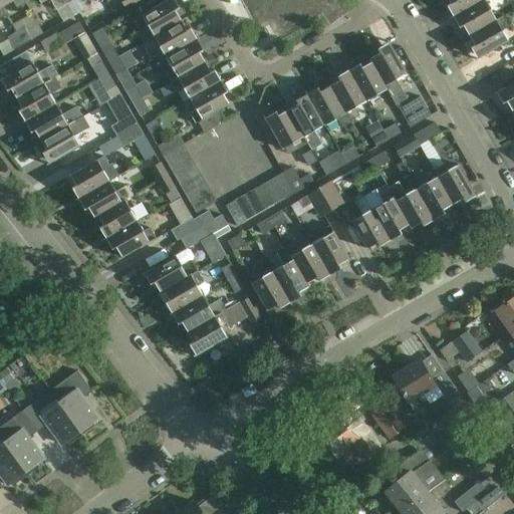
[(24,0),(0,0),(0,3),(6,14),(26,3),(24,0)]
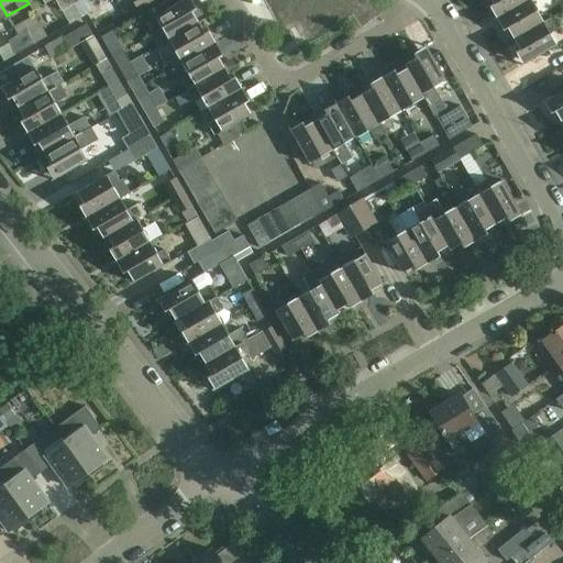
[(42,0),(45,4),(52,0),(54,0),(62,11),(74,4),(70,0),(42,0)]
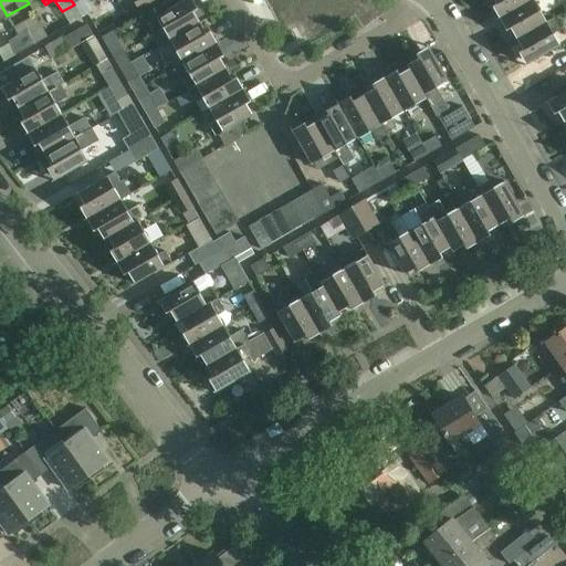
[(148,4),(145,0),(132,0),(138,10),(148,4)]
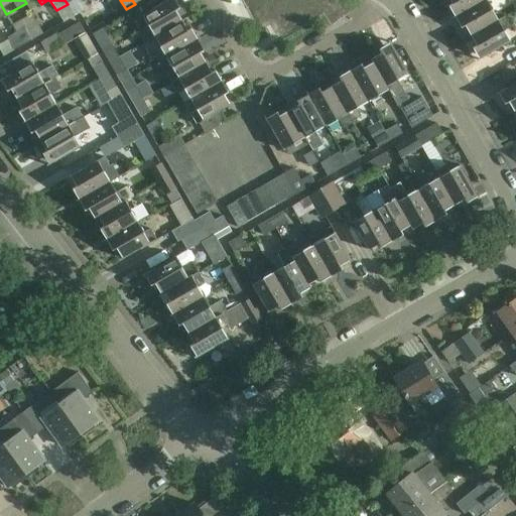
[(137,33),(143,44),(182,21),(176,11),(180,9),(174,0),(168,0),(142,15),(149,26),(137,33)]
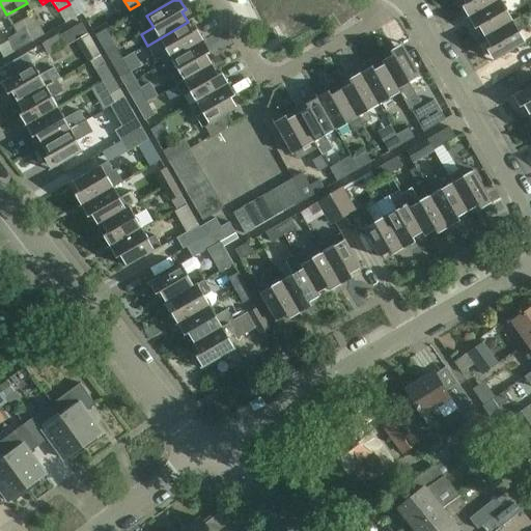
[(463,0),(466,4),(462,6),(469,18),(500,0),(463,0)]
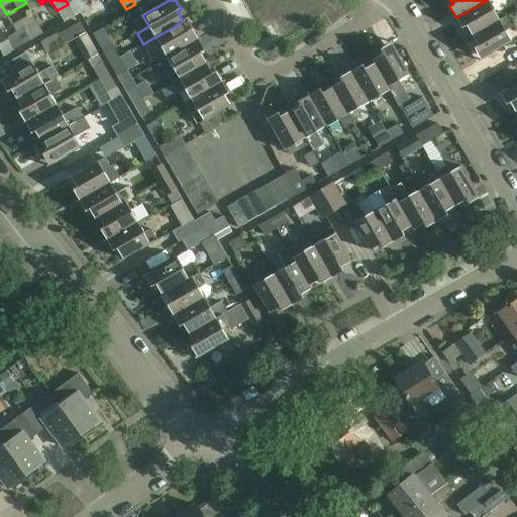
[(487,0),(456,17),(462,28),(467,26),(472,36),(500,21),(499,20),(487,0)]
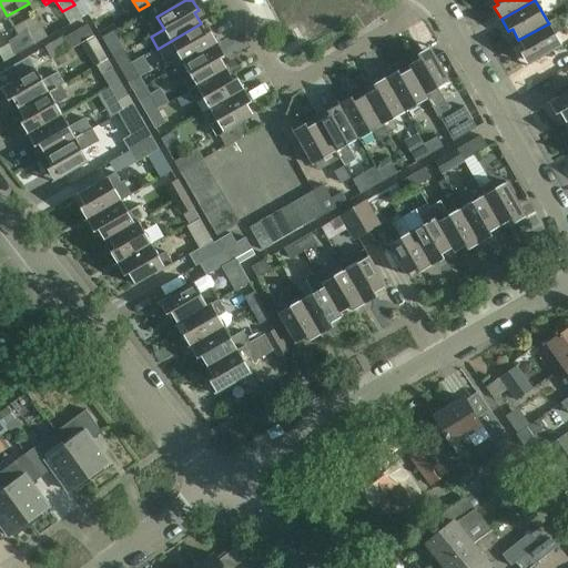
[(549,23),(518,40),(525,51),(520,53),(528,67),(563,47),(555,34),(563,30),(556,18),(548,22),(549,23)]
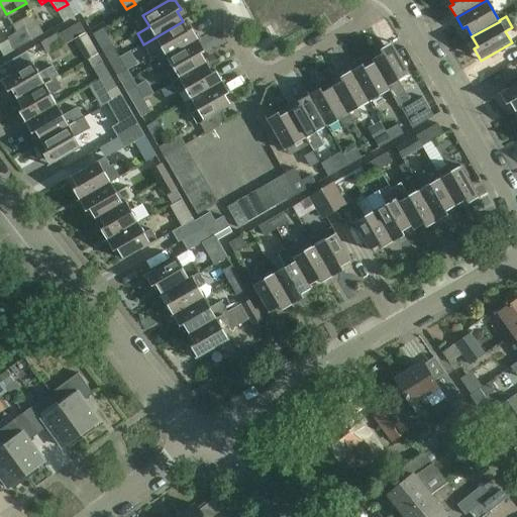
[(160,63),(168,59),(199,40),(192,29),(188,31),(183,21),(143,44),(149,55),(153,52),(160,63)]
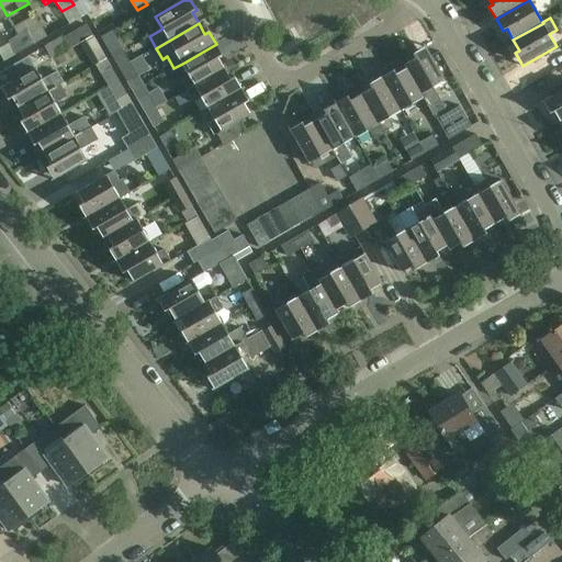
[(69,49),(93,36),(87,24),(63,37),(69,49)]
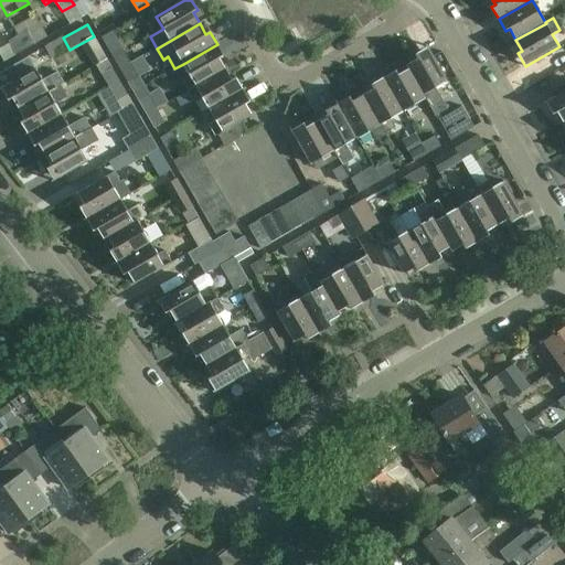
[(28,31),(9,41),(16,54),(48,36),(41,25),(29,33),(28,31)]
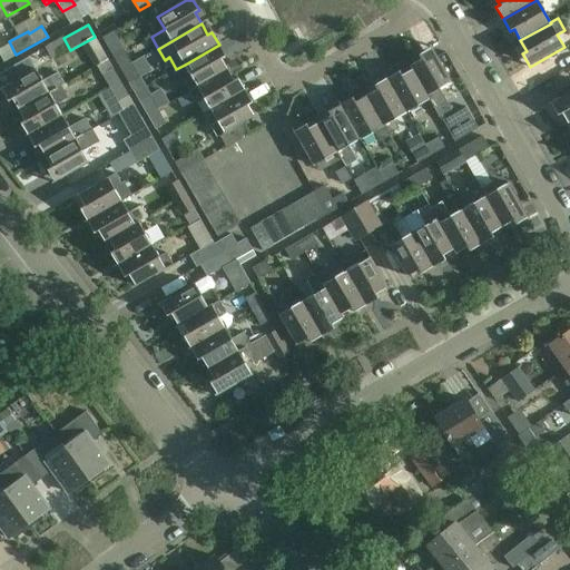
[(226,57),(219,45),(185,65),(192,76),(184,80),(190,91),(228,70),(222,59),(226,57)]
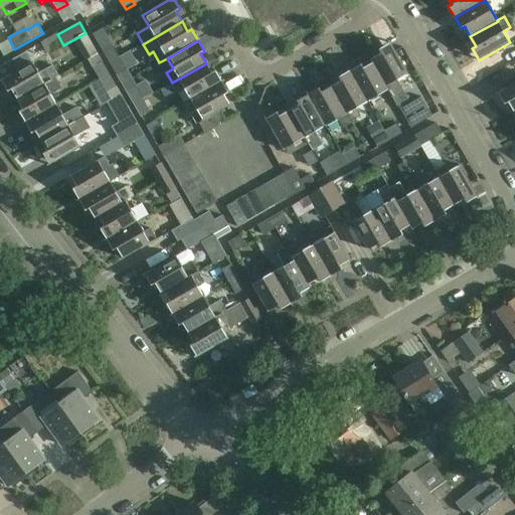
[(380,53),(371,58),(388,90),(397,106),(407,100),(396,80),(407,73),(390,42),(378,49),(380,53)]
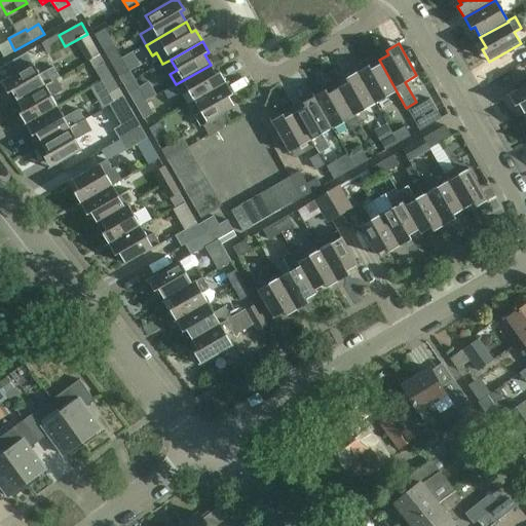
[(112,65),(121,59),(115,46),(105,51),(112,65)]
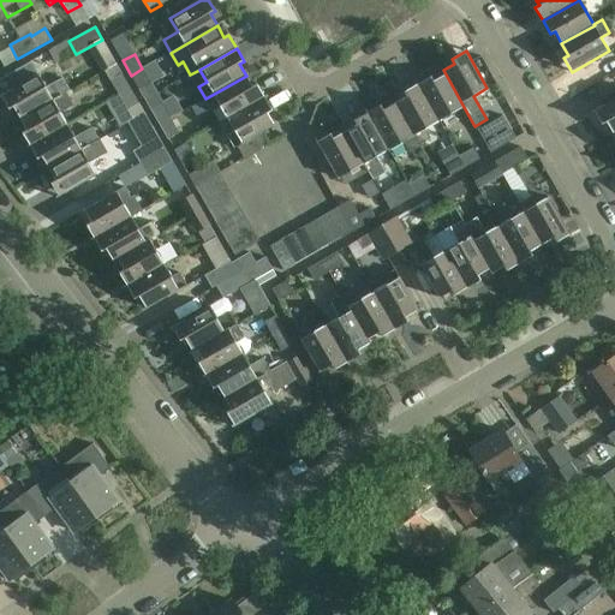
[(105,71),(119,96),(131,89),(117,64),(105,71)]
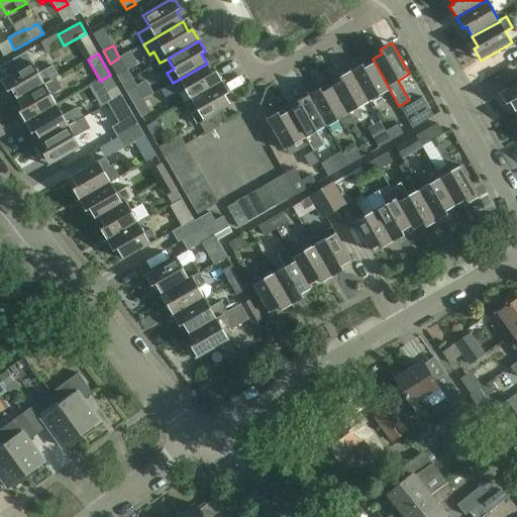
[(119,58),(110,64),(116,76),(126,70),(119,58)]
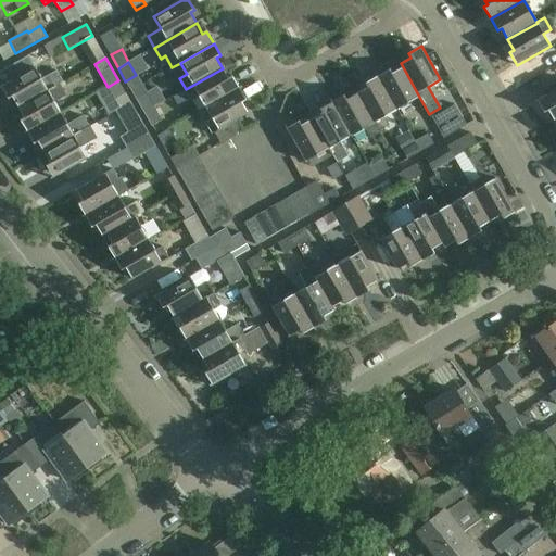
[(390,70),(378,76),(396,110),(419,97),(401,63),(400,64),(402,67),(392,74),(390,70)]
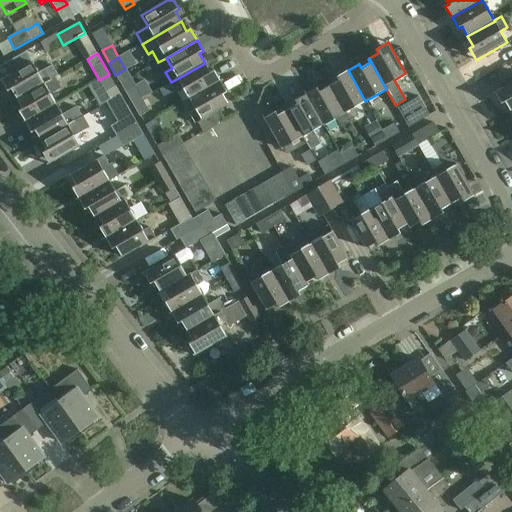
[(44,84),(51,80),(45,70),(38,73),(32,62),(1,80),(8,92),(11,89),(17,99),(44,84)]
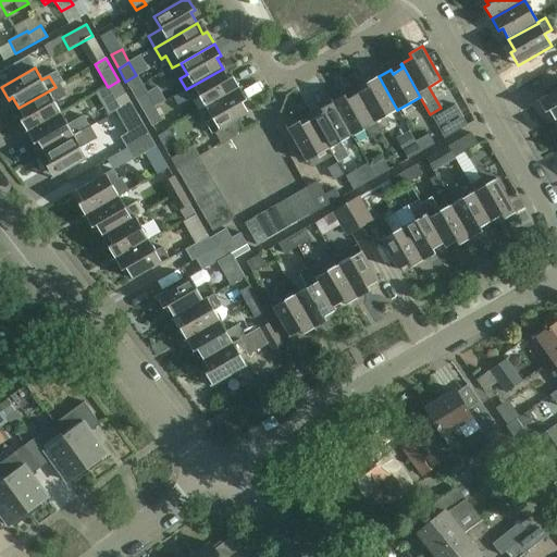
[(200,96),(207,108),(239,88),(233,76),(229,78),(223,69),(186,89),(193,100),(200,96)]
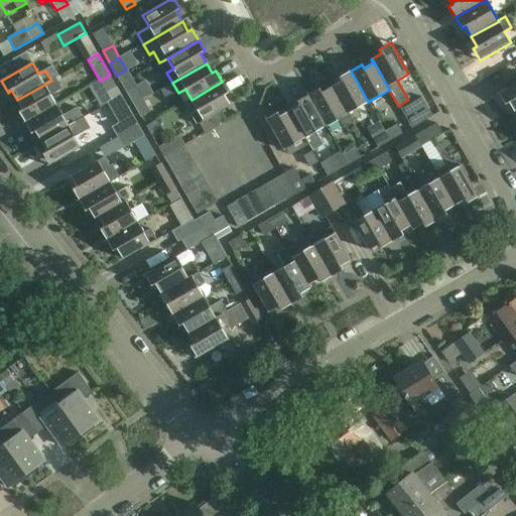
[(368,102),(351,71),(339,78),(341,82),(332,87),(342,105),(352,123),(353,123),(352,120),(360,116),(356,109),(368,102)]
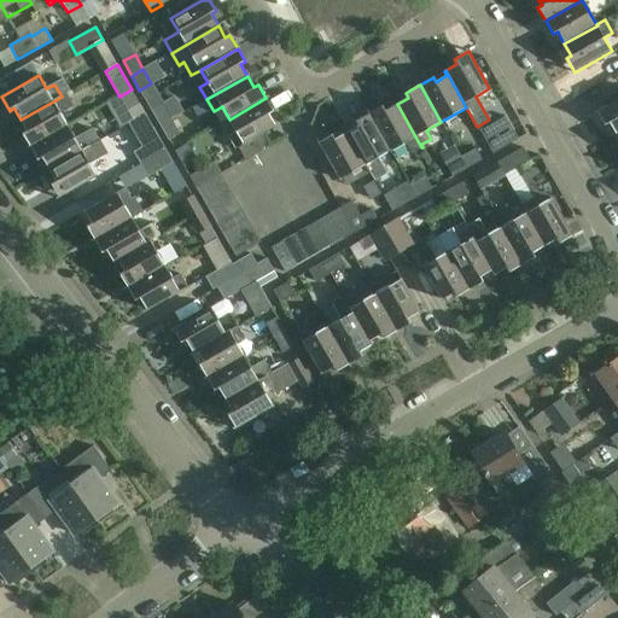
[(132,89),(120,97),(133,121),(145,114),(132,89)]
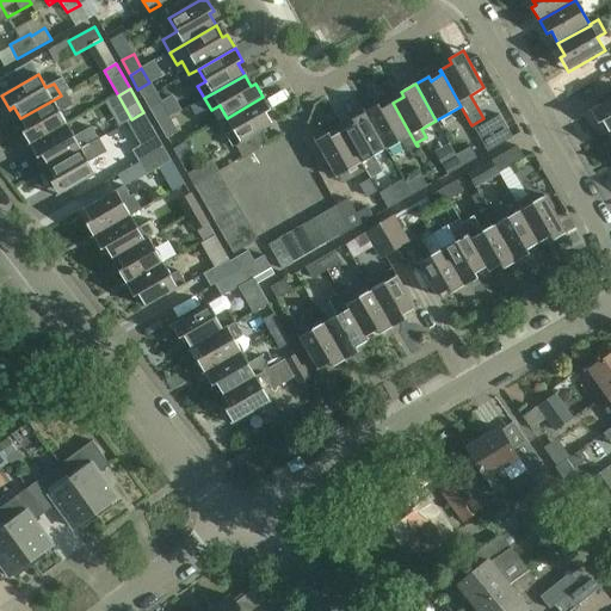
[(30,146),(67,124),(60,112),(73,105),(66,93),(61,96),(53,100),(20,118),(28,130),(23,133),(30,146)]
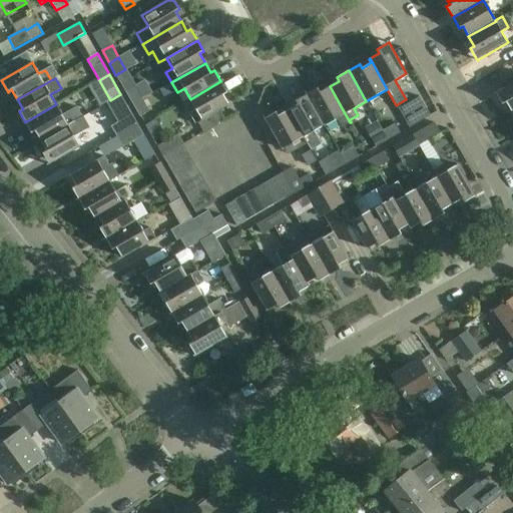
[(227,92),(220,81),(190,99),(196,109),(189,113),(196,124),(229,105),(223,95),(227,92)]
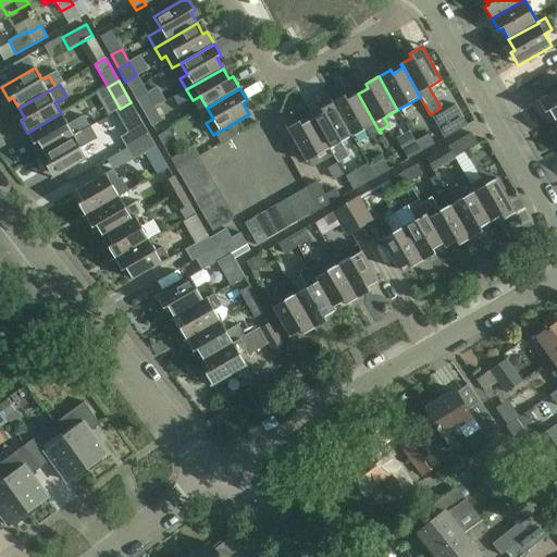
[(556,89),(539,100),(545,113),(549,111),(556,122),(556,121),(556,89)]
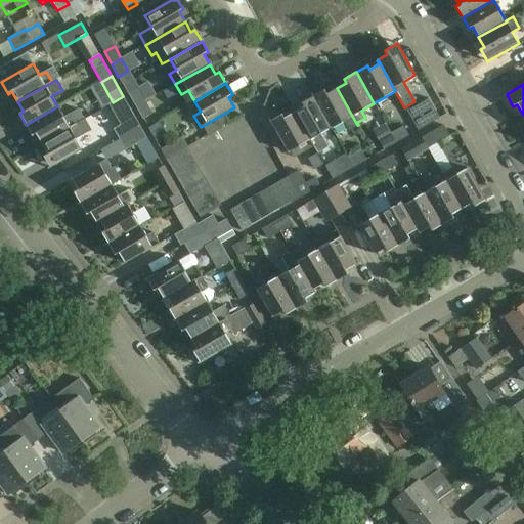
[(136,106),(146,101),(138,88),(129,94),(136,106)]
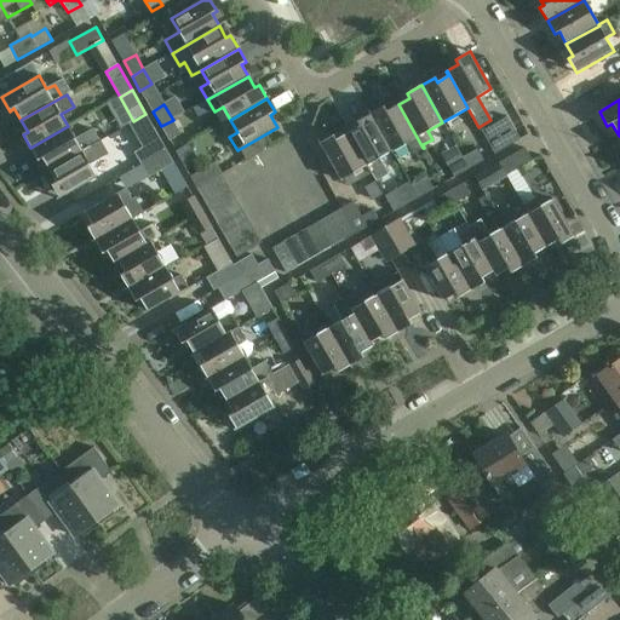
[(384,107),(371,114),(391,151),(407,143),(413,154),(423,148),(411,126),(399,104),(386,110),(384,107)]
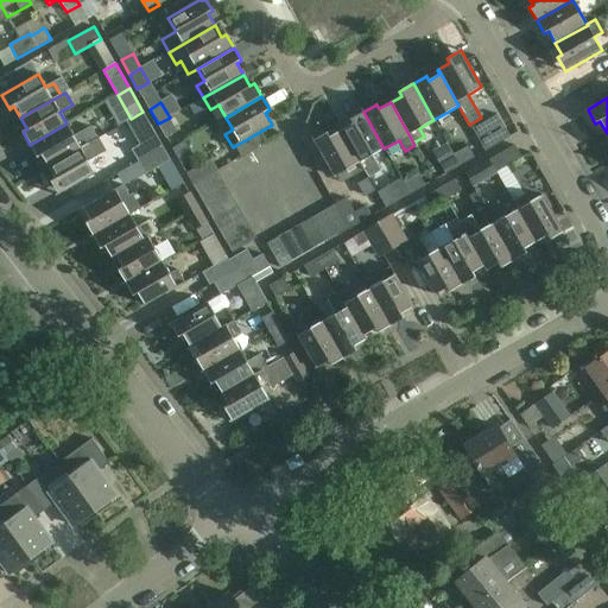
[(360,162),(365,170),(368,177),(380,170),(372,156),(384,149),(363,112),(350,119),(353,124),(341,131),(360,162)]
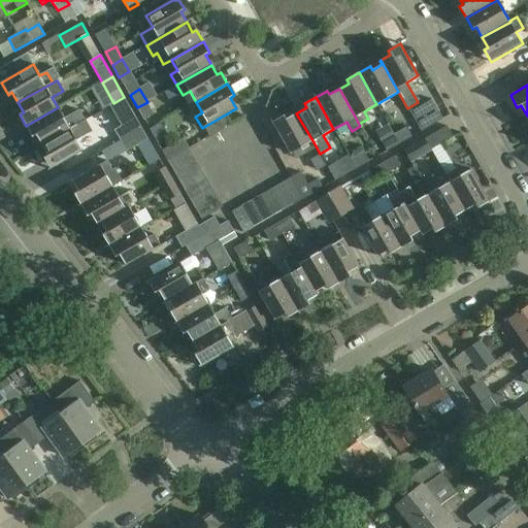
[(409,111),(420,131),(442,119),(431,99),(409,111)]
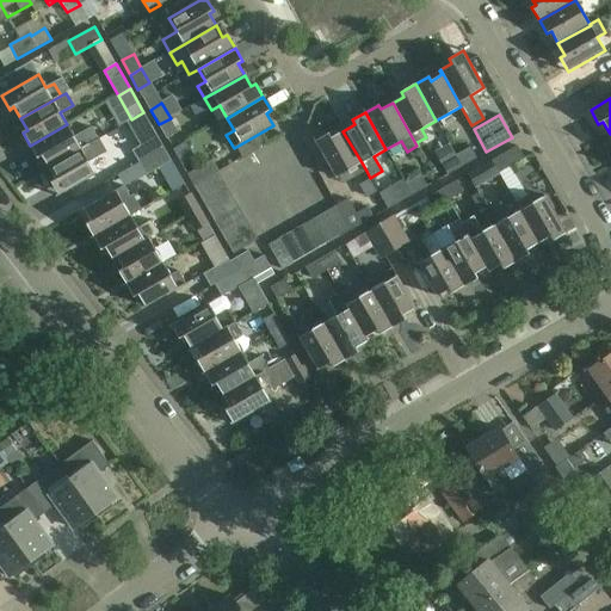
[(171,118),(159,124),(167,139),(178,133),(171,118)]
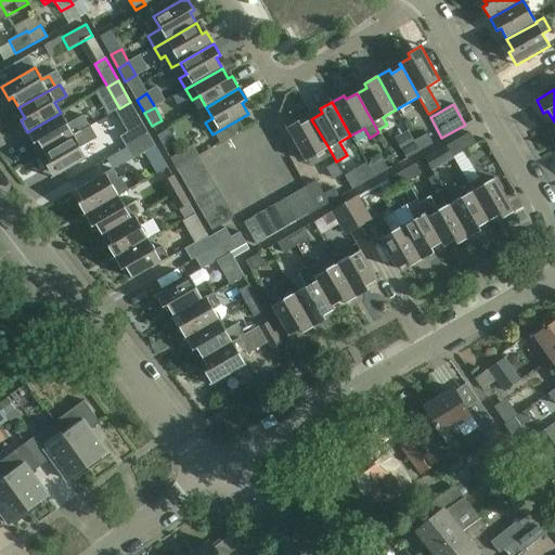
[(61,113),(27,132),(35,144),(38,142),(44,153),(74,136),(80,131),(90,126),(84,115),(67,124),(61,113)]
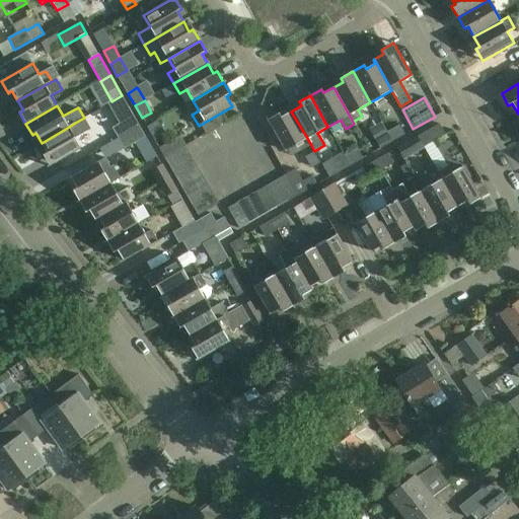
[(300,151),(311,145),(307,138),(291,112),(282,117),(279,113),(267,120),(285,151),(296,144),(300,151)]
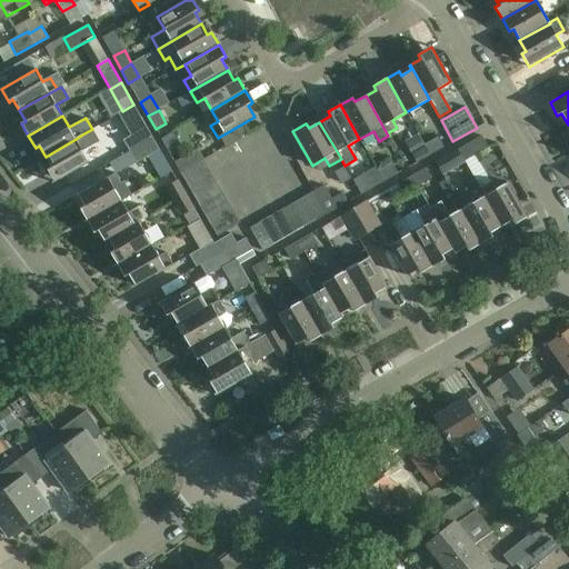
[(410,149),(436,136),(431,126),(406,139),(410,149)]
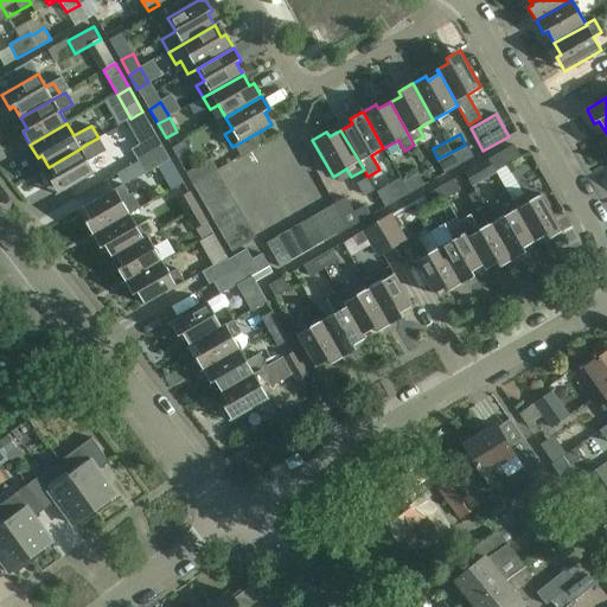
[(119,174),(164,148),(157,135),(132,149),(138,161),(117,173),(119,174)]
